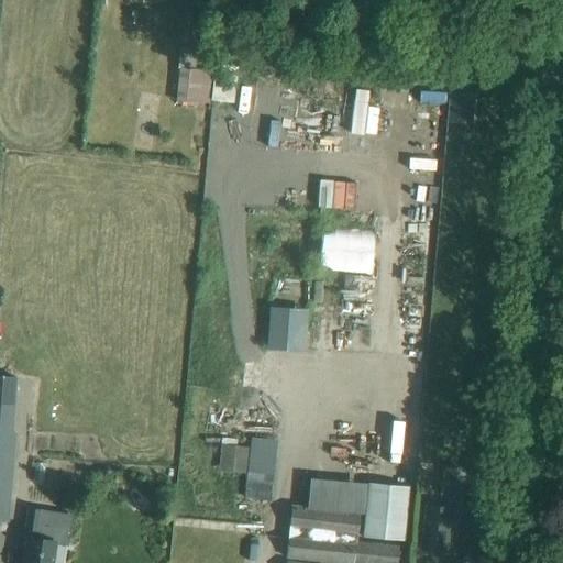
[(216,69),(198,67),(205,0),(186,0),(176,99),(212,103),(216,69)]
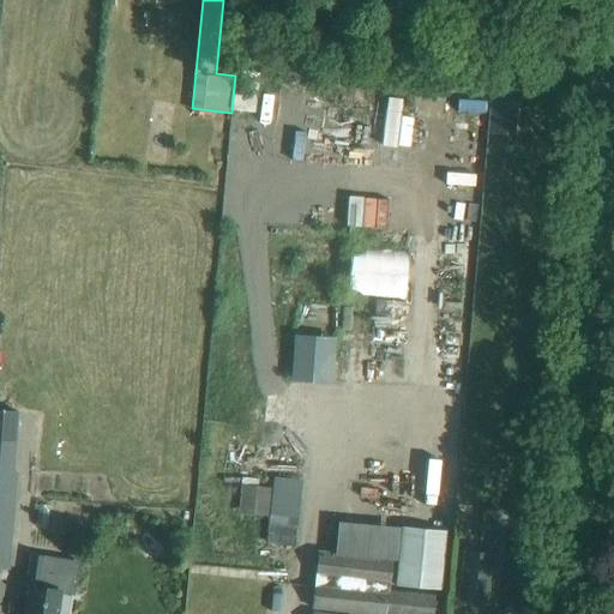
[(493,84),(491,103),(519,104),(521,85),(493,84)]
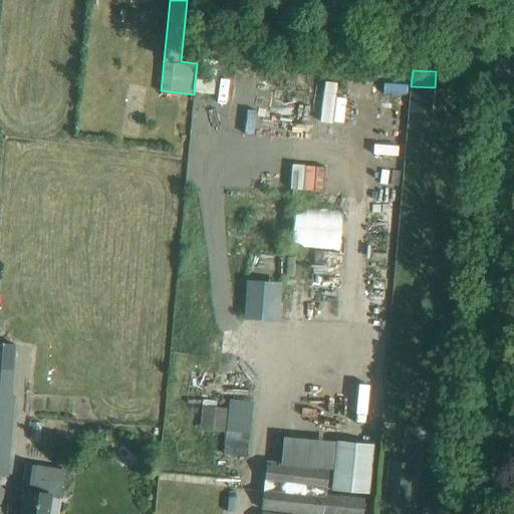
[(376,118),(394,119),(395,94),(377,93),(376,118)]
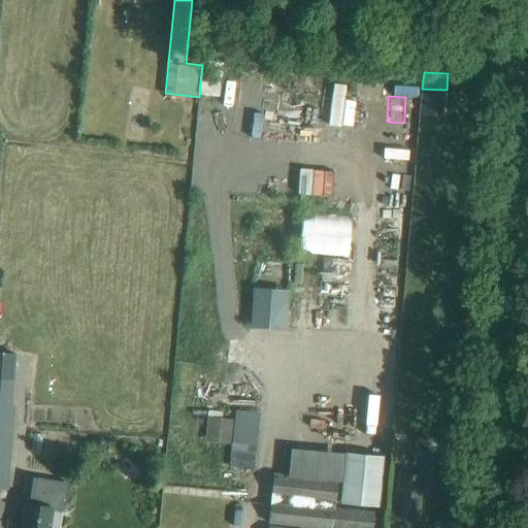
[(369,108),(343,110),(344,135),(371,134),(369,108)]
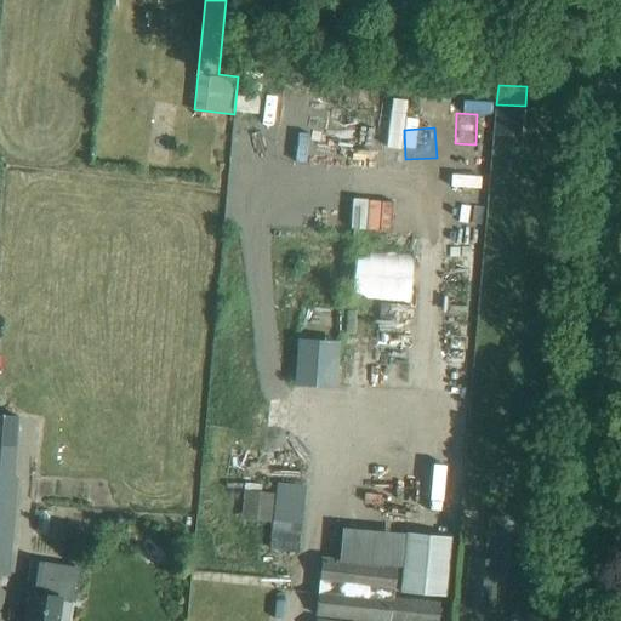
[(456,182),(471,183),(472,158),(457,158),(456,182)]
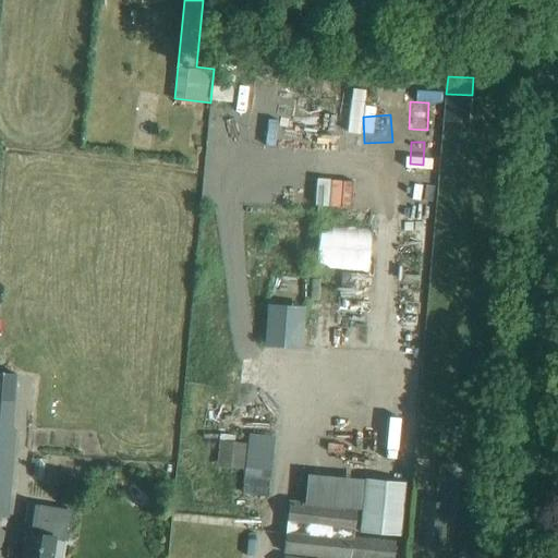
[(415,194),(416,169),(403,169),(402,194),(415,194)]
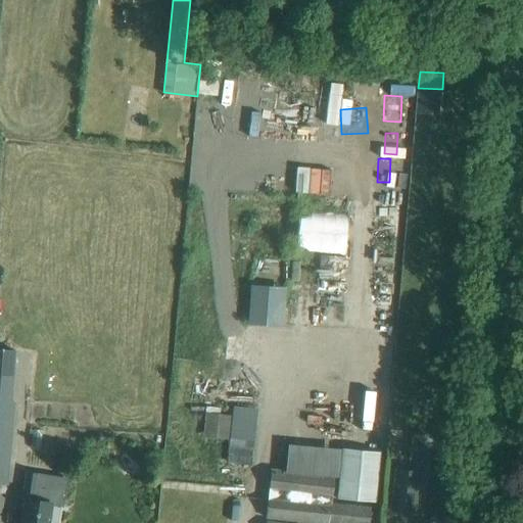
[(301,210),(300,252),(351,253),(352,211),(301,210)]
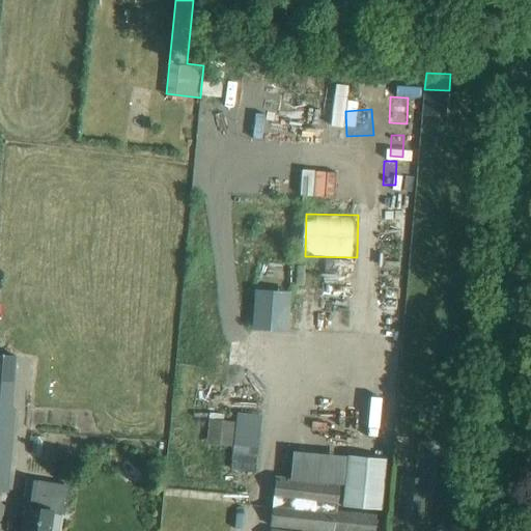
[(257,328),(290,330),(291,290),(258,289),(257,328)]
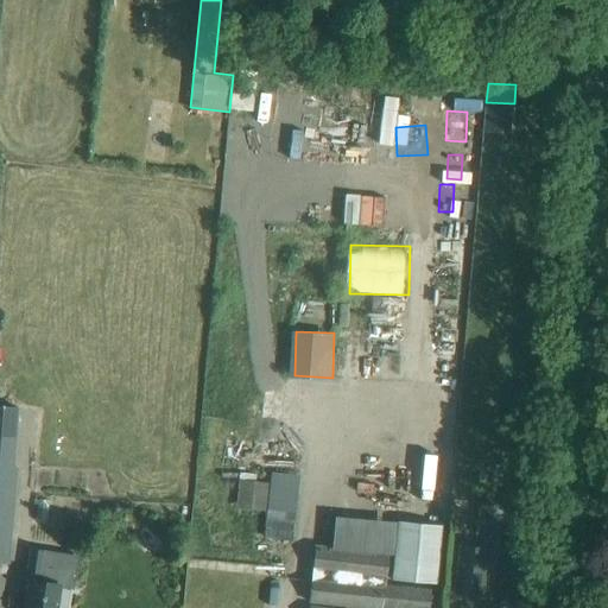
[(16,468),(0,467),(0,562),(7,563),(10,544),(16,468)]
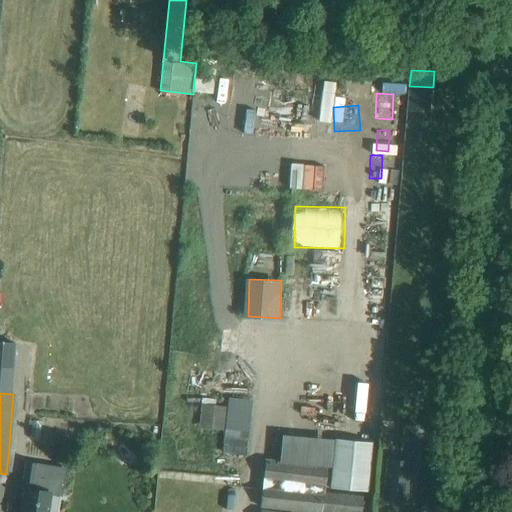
[(227,446),(252,446),(253,398),(228,397),(227,446)]
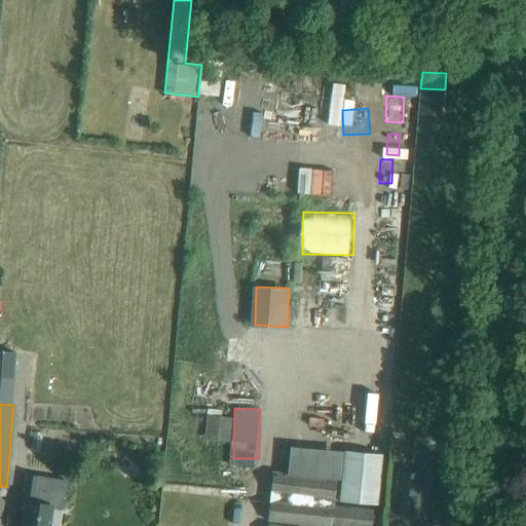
[(362,416),(363,451),(377,450),(376,415),(362,416)]
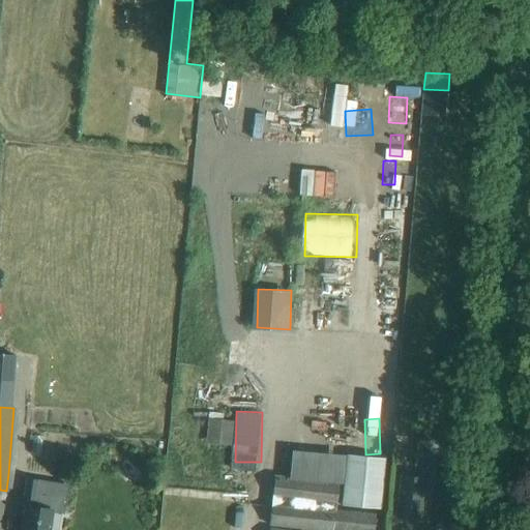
[(379,509),(384,459),(346,454),(341,505),(379,509)]
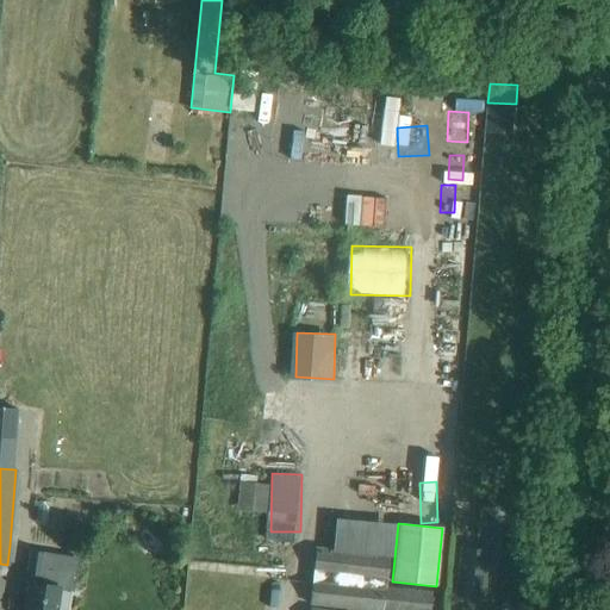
[(386,589),(388,560),(384,560),(385,555),(317,548),(311,604),(366,609),(429,609),(431,593),(386,589)]
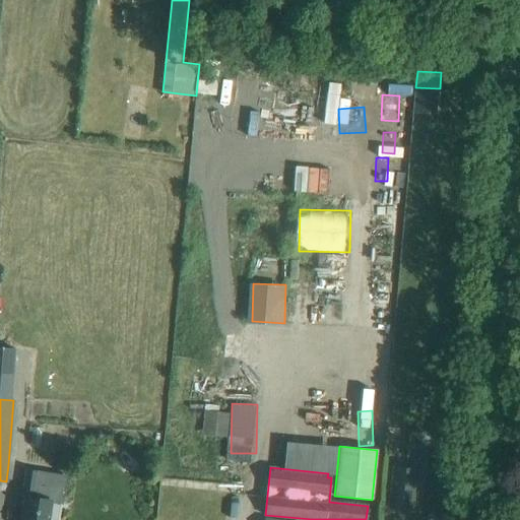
[(26,469),(22,498),(24,498),(20,519),(47,519),(50,503),(62,505),(66,475),(26,469)]
